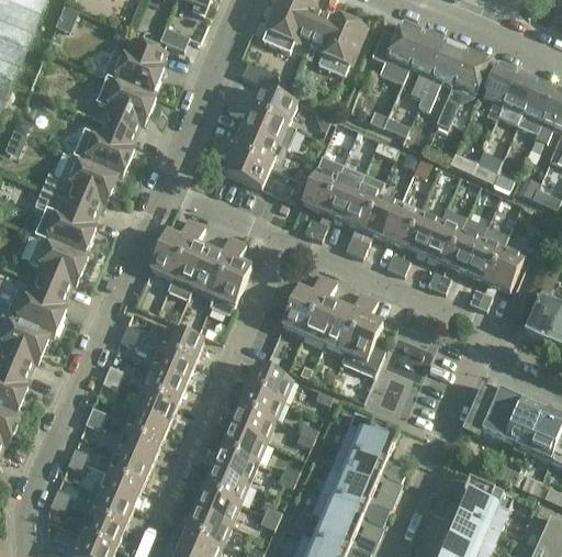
[(0,0),(0,113),(46,0),(0,0)]
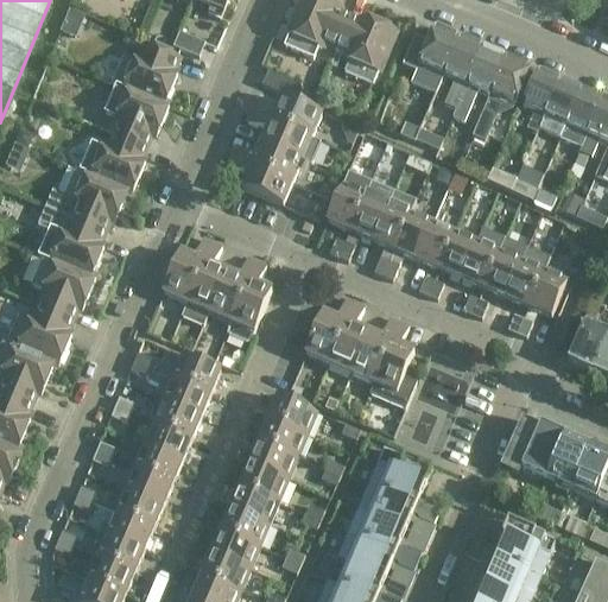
[(201,0),(210,4),(208,12),(221,17),(225,10),(226,11),(229,0),(201,0)]
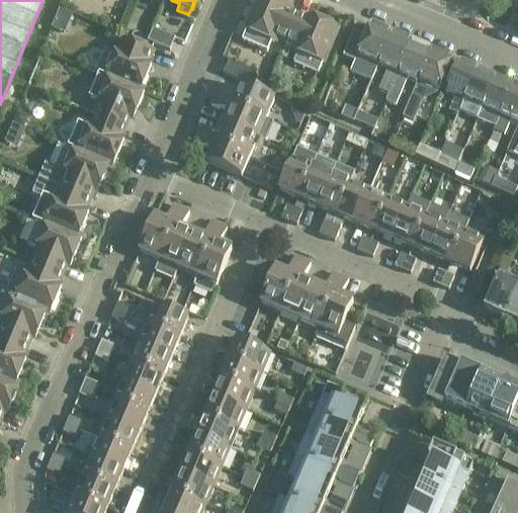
[(285,38),(296,13),(286,9),(287,5),(275,0),(258,0),(247,26),(246,26),(241,37),(267,49),(272,37),(273,38),(275,34),(285,38)]
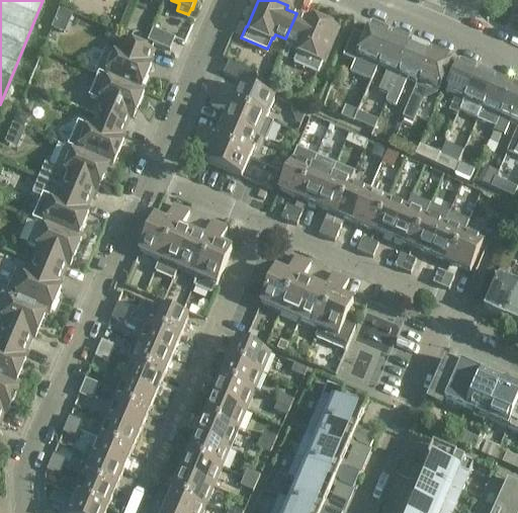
[(507,13),(515,16),(517,8),(517,4),(512,2),(507,13)]
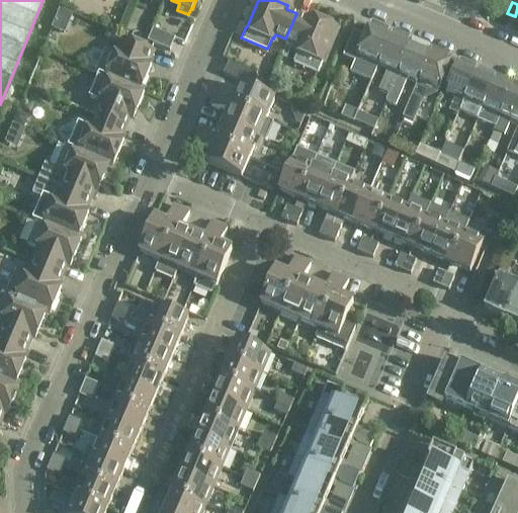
[(296,13),(285,38),(296,44),(294,48),(297,49),(292,59),(318,69),(323,59),(321,59),(336,25),(309,14),(307,17),(296,13)]
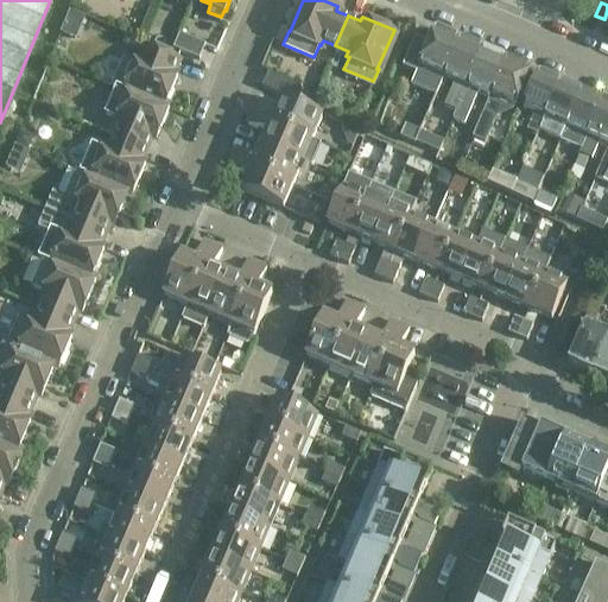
[(416,68),(410,81),(435,92),(443,73),(460,36),(434,25),(428,38),(415,33),(401,62),(416,68)]
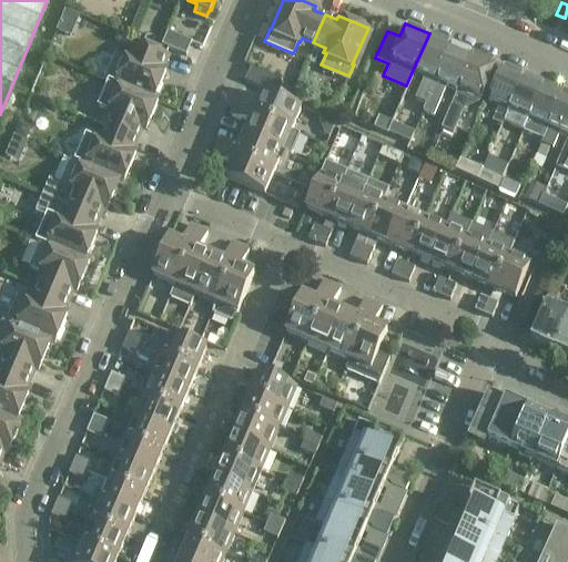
[(166,27),(161,41),(185,52),(192,37),(166,27)]
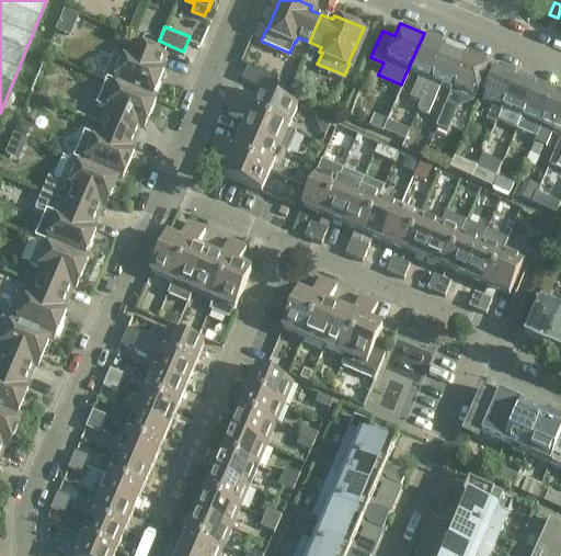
[(445,42),(424,33),(409,67),(419,71),(409,94),(420,99),(445,42)]
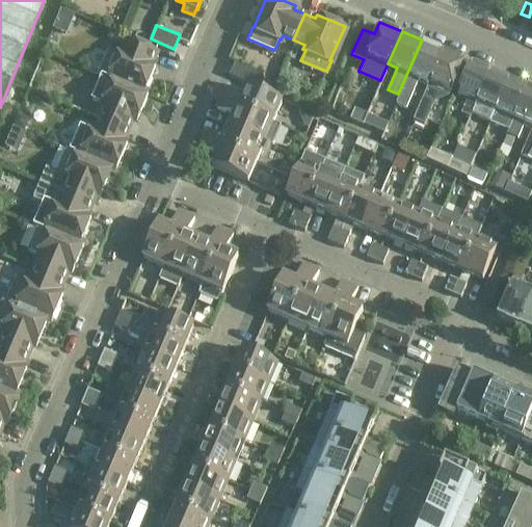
[(143,88),(155,62),(153,61),(159,49),(126,35),(123,44),(121,44),(117,49),(108,46),(98,71),(101,72),(101,71),(143,88)]
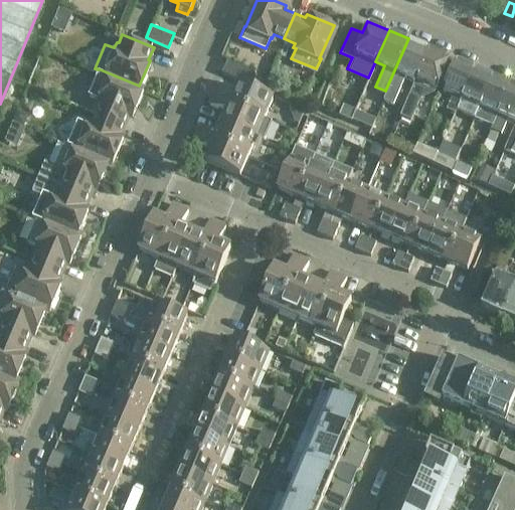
[(414,78),(427,46),(408,38),(385,91),(382,97),(393,102),(404,74),(414,78)]
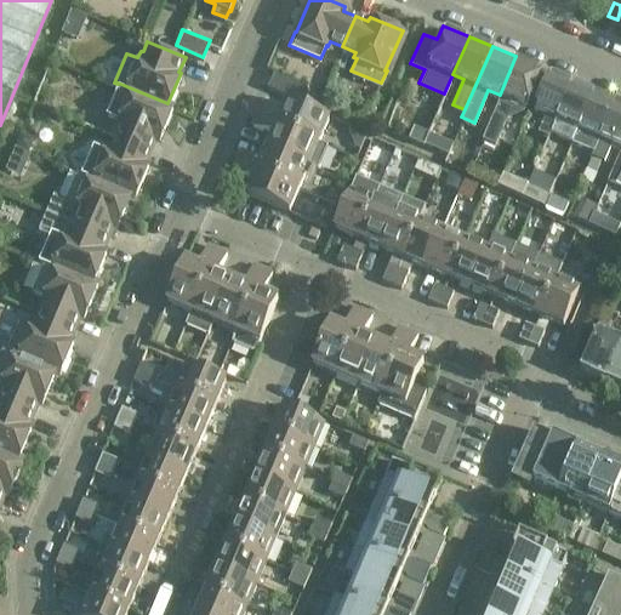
[(525,106),(529,96),(541,67),(516,56),(500,95),(482,137),(495,142),(507,114),(525,106)]
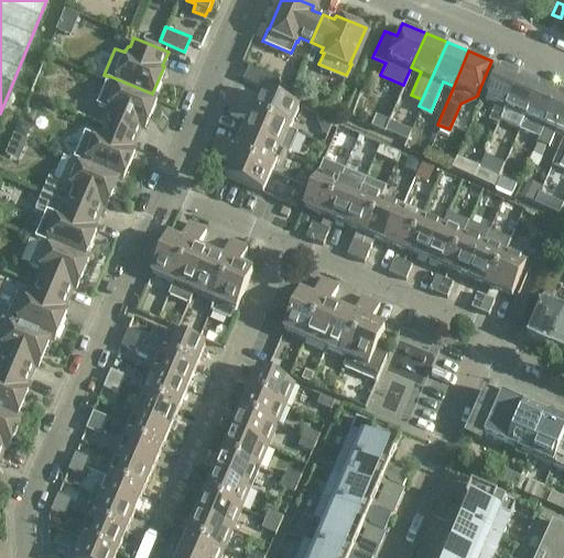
[(280,75),(249,62),(242,76),(274,89),(280,75)]
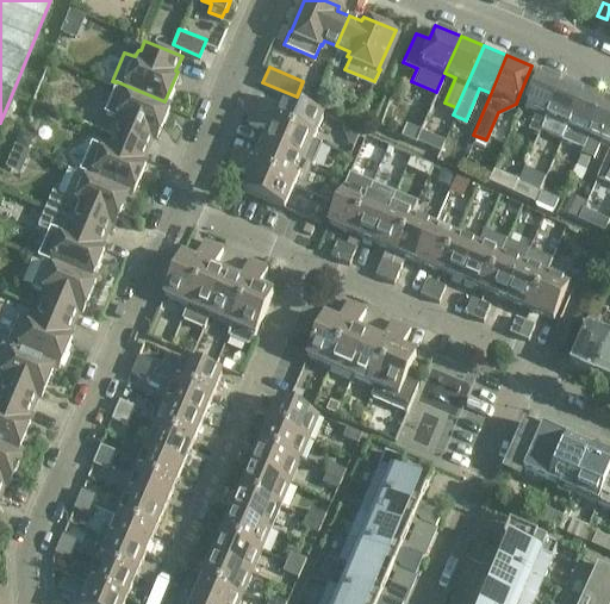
[(540,128),(541,128),(561,79),(537,69),(522,104),(535,110),(528,126),(539,131),(540,128)]
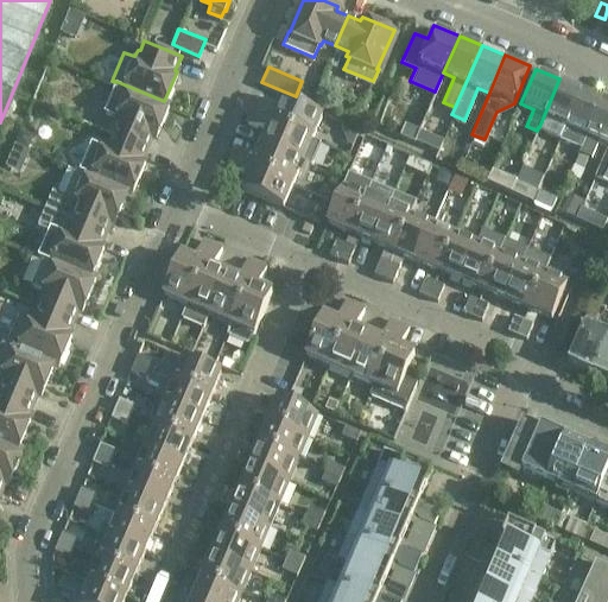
[(539,127),(559,137),(581,88),(559,78),(539,127)]
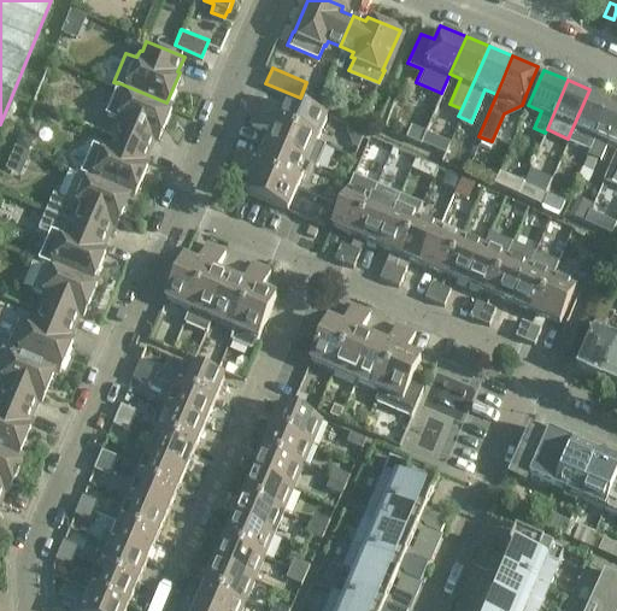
[(117,82),(117,83),(105,111),(116,116),(110,131),(116,134),(148,147),(153,135),(157,136),(170,104),(166,103),(117,82)]
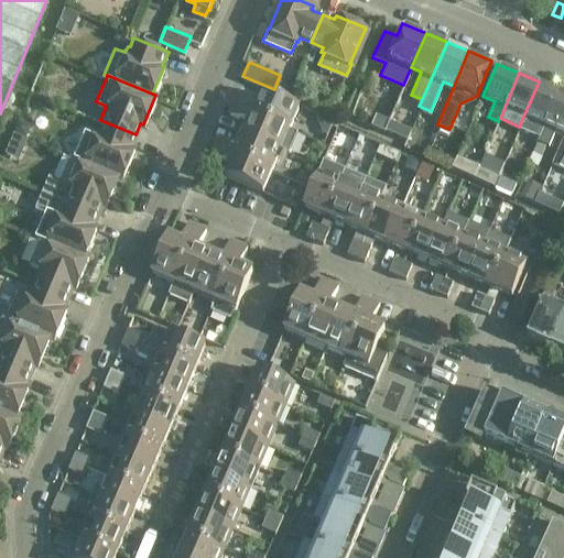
[(560,90),(539,81),(519,127),(539,134),(560,90)]
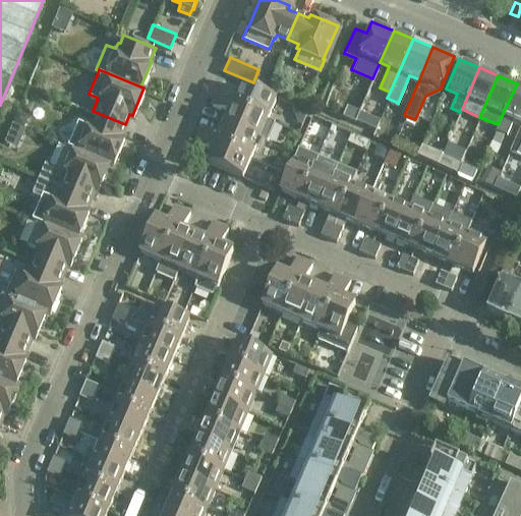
[(215,94),(267,115),(275,96),(240,81),(235,94),(218,86),(215,94)]
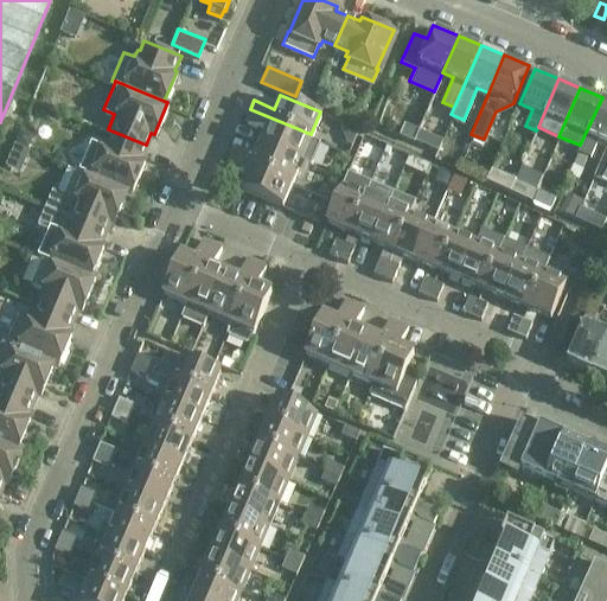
[(599,138),(606,140),(606,98),(602,97),(580,145),(574,160),(582,164),(587,153),(590,155),(599,138)]
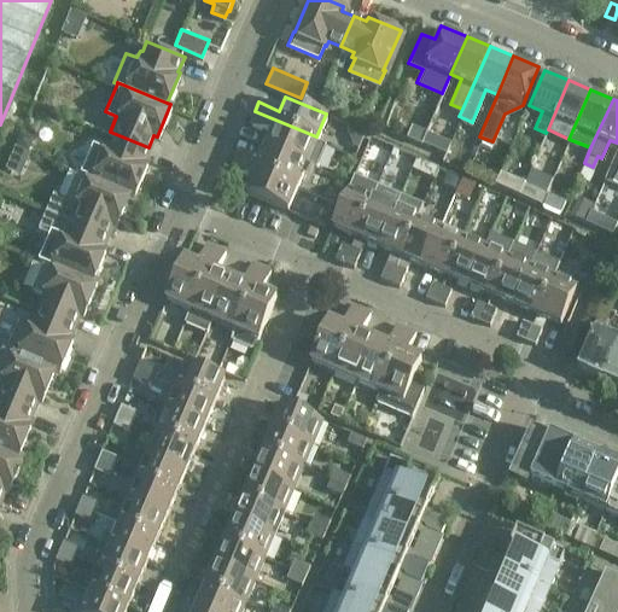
[(266,143),(307,159),(316,137),(255,111),(250,121),(270,130),(266,143)]
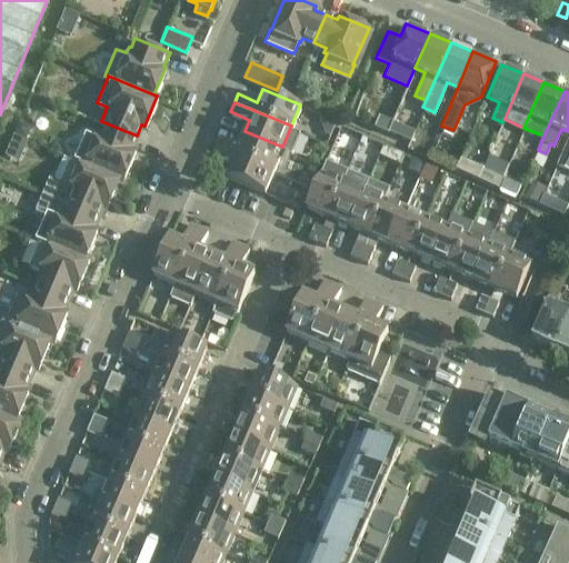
[(375,123),(388,130),(389,129),(392,119),(379,112),(375,123)]
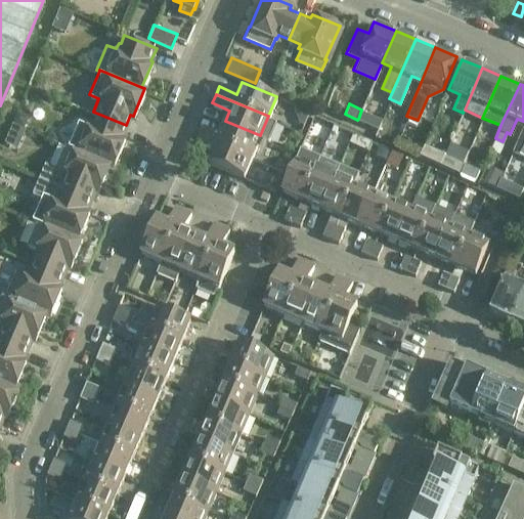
[(382,118),(362,109),(361,109),(361,110),(358,119),(378,127),(382,118)]
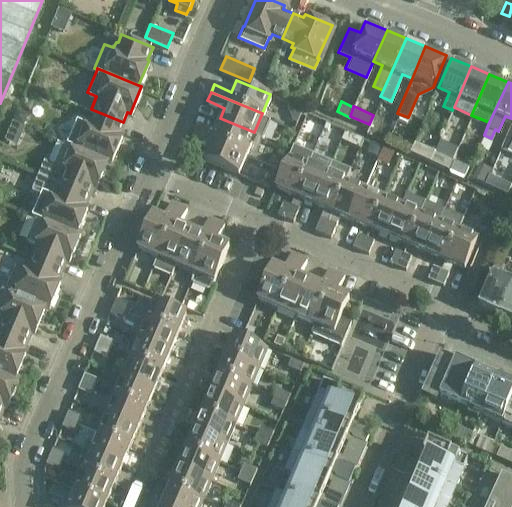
[(118,133),(123,122),(96,111),(92,121),(89,120),(88,122),(77,118),(67,141),(67,142),(106,159),(110,161),(121,134),(118,133)]
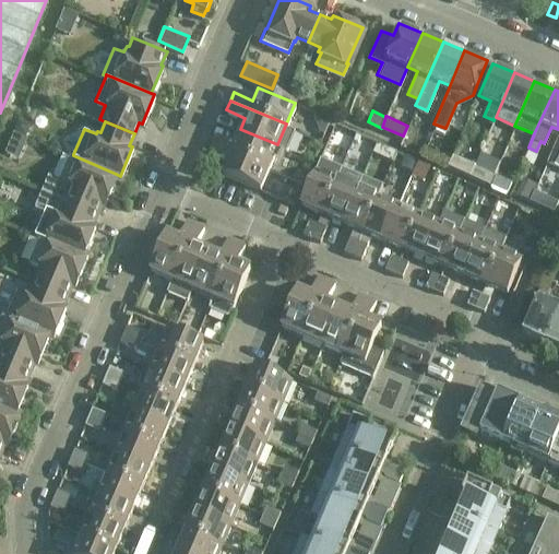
[(20,152),(26,131),(13,127),(7,148),(20,152)]
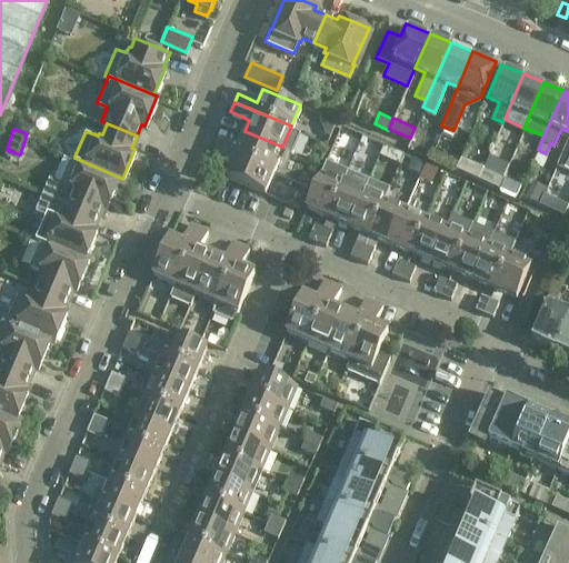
[(217,143),(273,168),(282,147),(245,131),(239,143),(220,136),(217,143)]
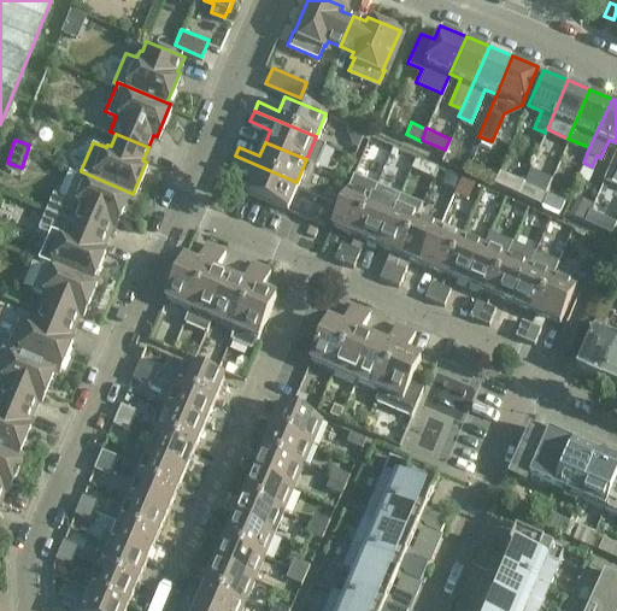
[(616,182),(616,145),(604,177),(616,182)]
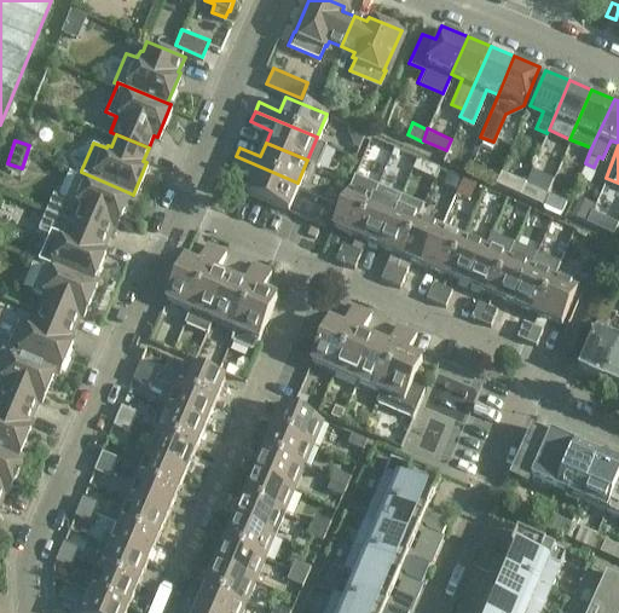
[(288,207),(298,183),(236,156),(231,167),(252,175),(246,190),(288,207)]
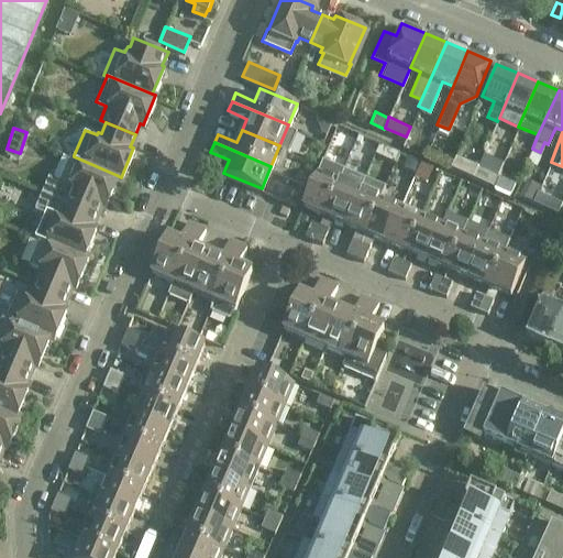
[(74,156),(74,155),(69,153),(59,177),(48,173),(42,188),(97,212),(101,201),(105,203),(117,175),(74,156)]
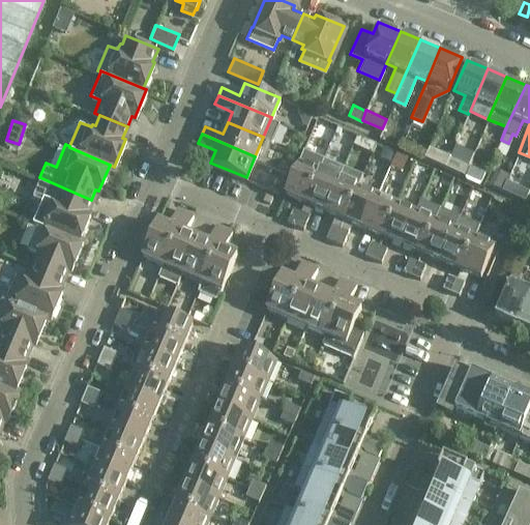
[(429,144),(424,155),(446,166),(451,154),(429,144)]
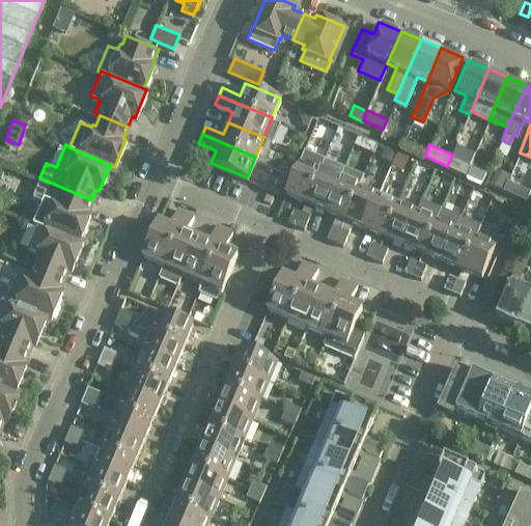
[(304,147),(284,192),(305,200),(324,156),(304,147)]
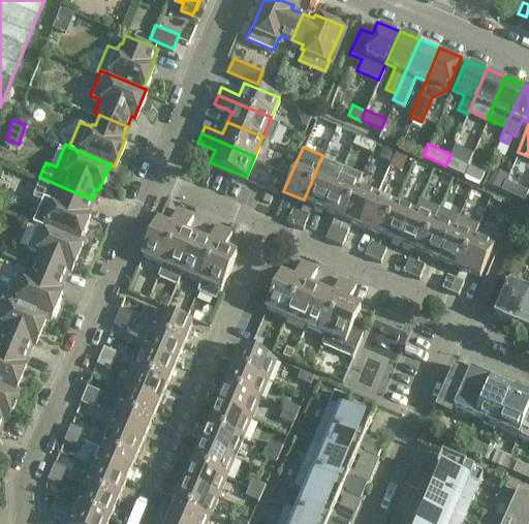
[(468,162),(460,159),(450,154),(445,165),(463,173),(468,162)]
